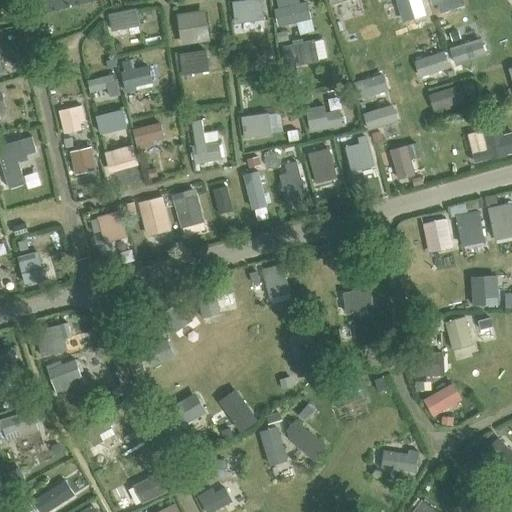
[(68,0),(33,0),(44,45),(77,38),(68,0)]
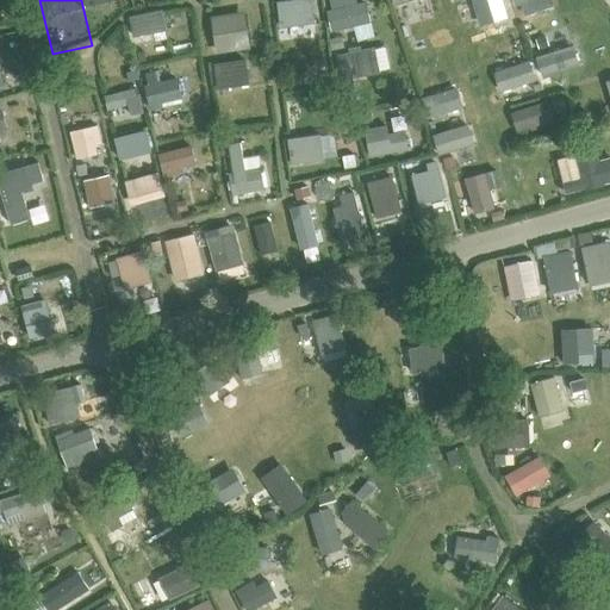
[(280,26),(312,23),(310,0),(296,0),(277,2),(280,26)]
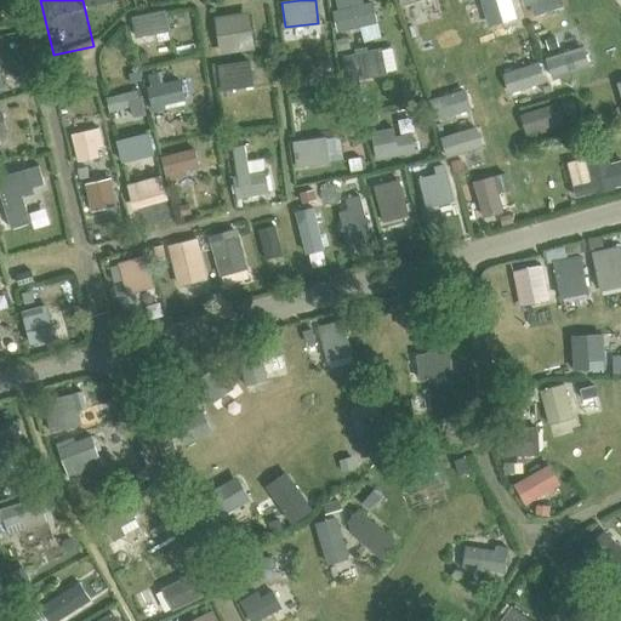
[(341,30),(376,22),(371,4),(336,12),(341,30)]
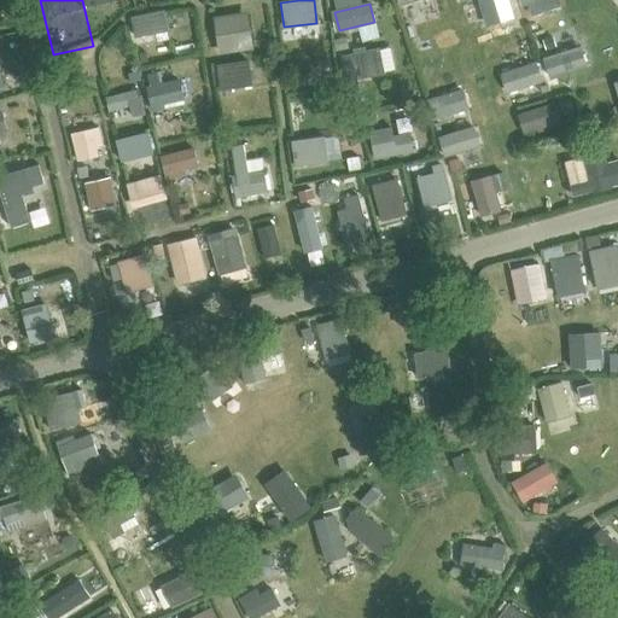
[(136,36),(168,30),(163,11),(132,18),(136,36)]
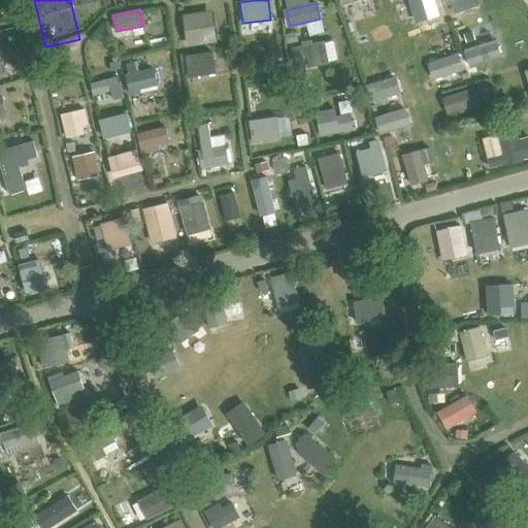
[(211,39),(207,13),(185,18),(189,43),(211,39)]
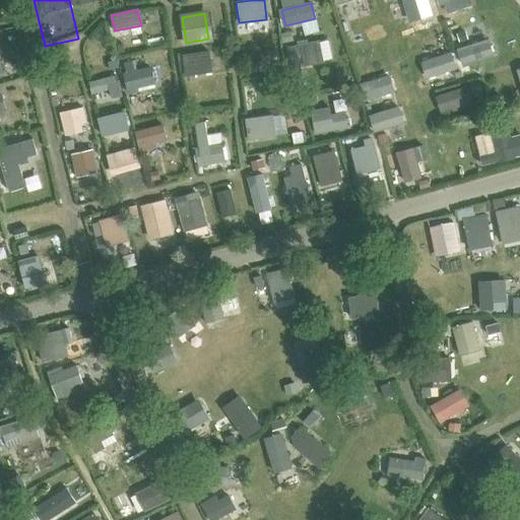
[(290,31),(280,35),(282,43),(293,41),(290,31)]
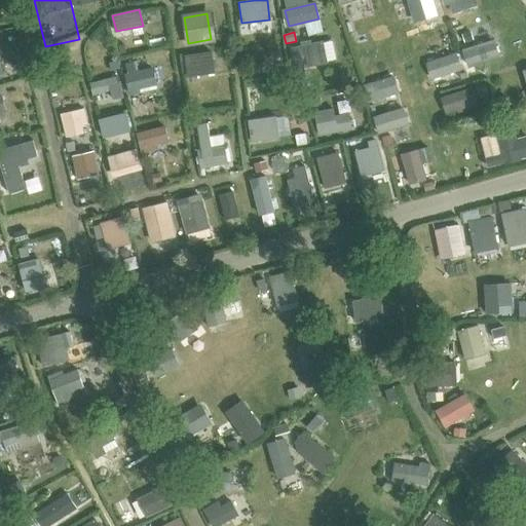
[(471,32),(462,34),(465,42),(473,40),(471,32)]
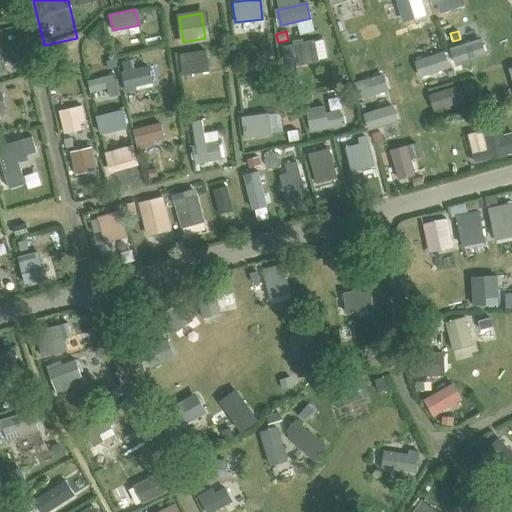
[(457,64),(484,55),(479,40),(452,49),(457,64)]
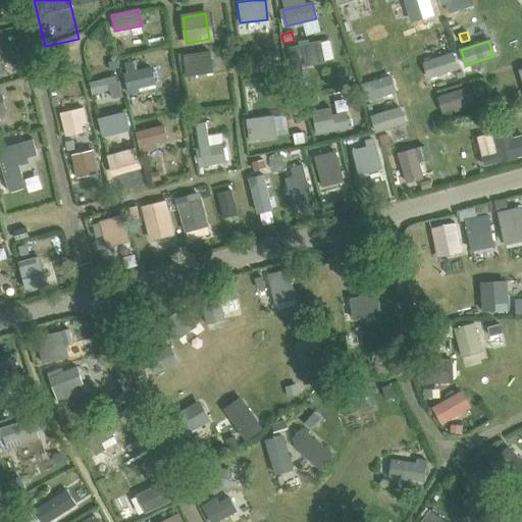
[(294,67),(323,61),(319,42),(290,48),(294,67)]
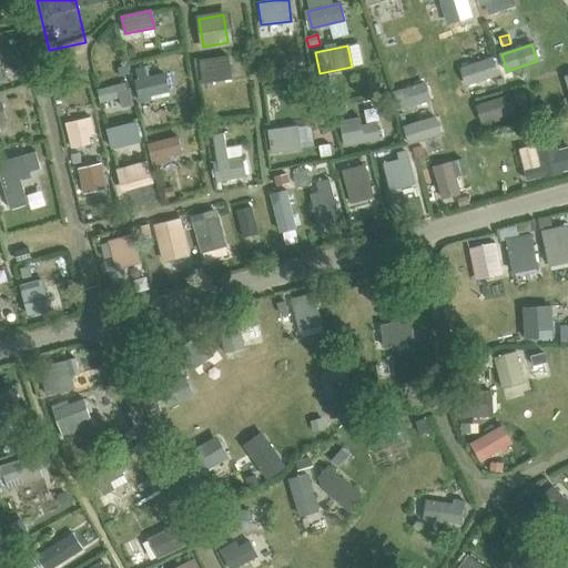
[(203,81),(231,78),(229,58),(200,61),(203,81)]
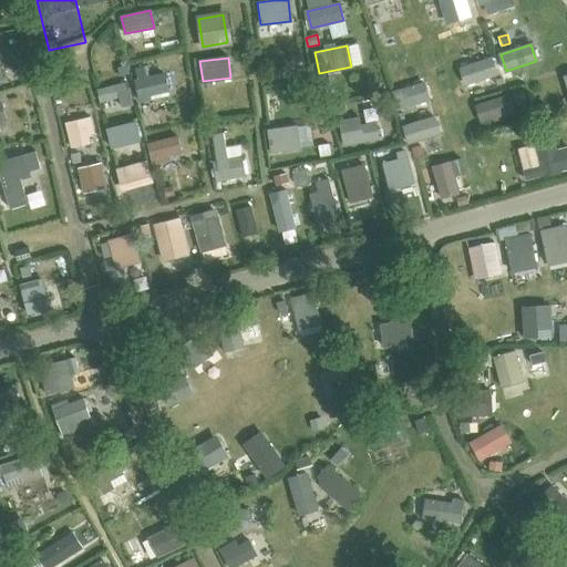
[(462,66),(466,83),(496,74),(491,58),(462,66)]
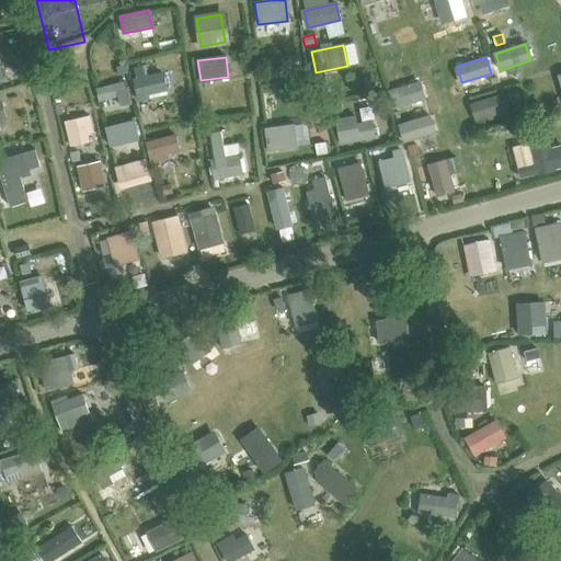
[(125,65),(115,67),(117,76),(127,72),(125,65)]
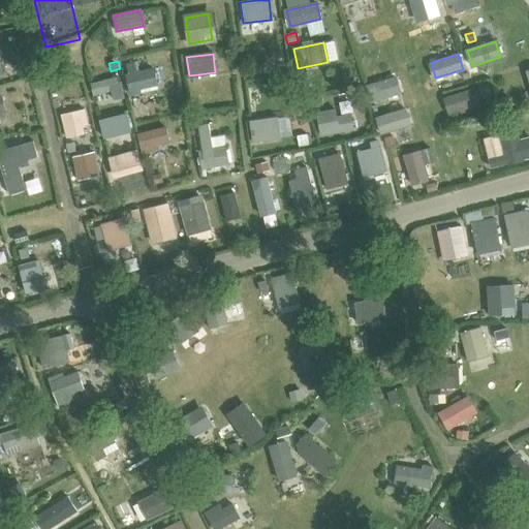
[(137,88),(156,84),(153,68),(127,74),(131,95),(138,93),(137,88)]
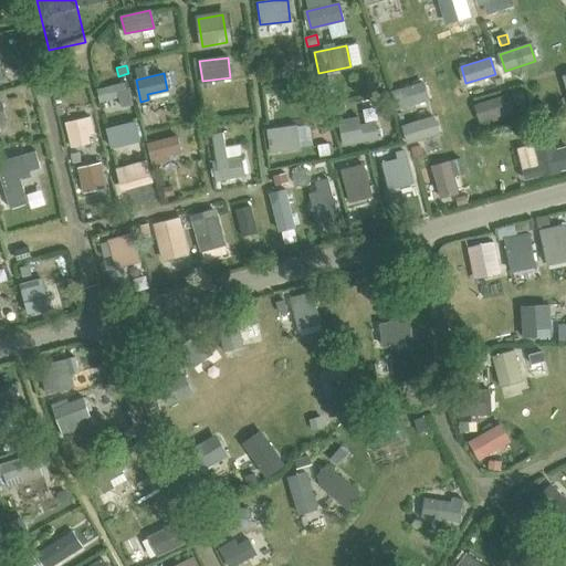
[(127,82),(97,88),(100,102),(118,97),(121,106),(133,103),(127,82)]
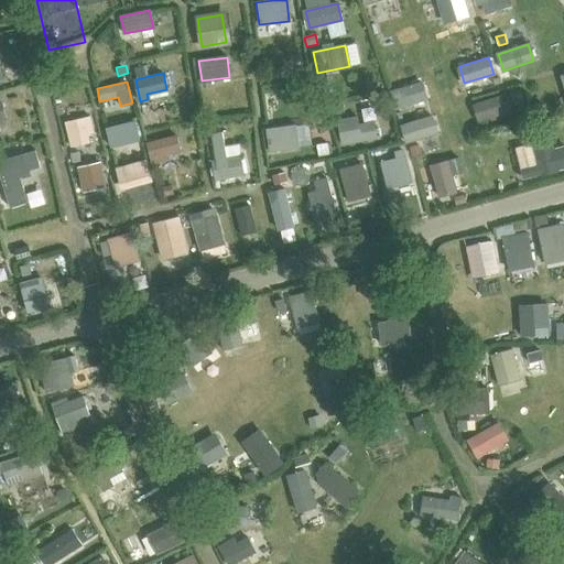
[(396,109),(426,99),(421,83),(390,91),(396,109)]
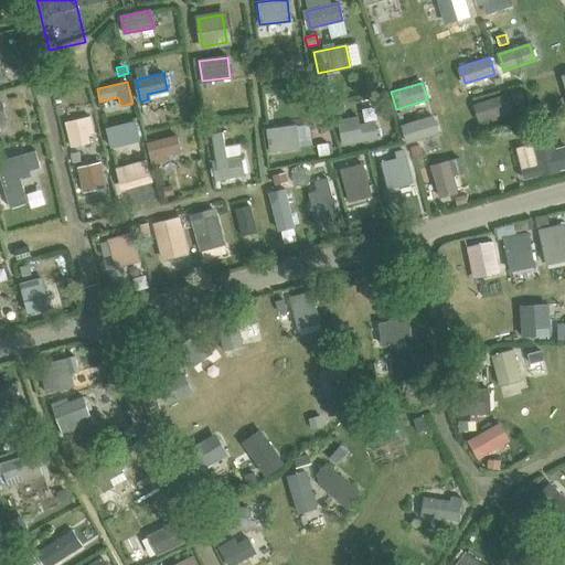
[(264,113),(294,108),(291,93),(262,97),(264,113)]
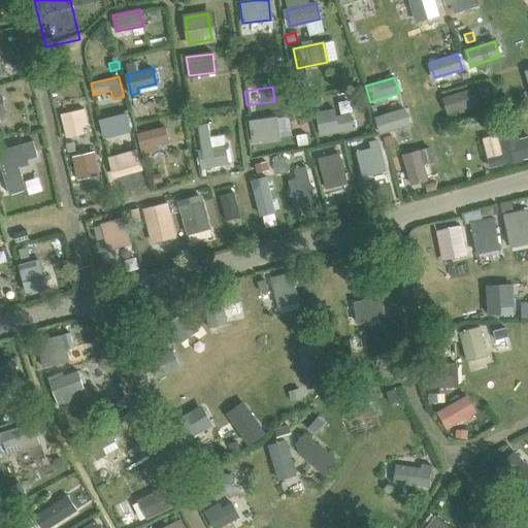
[(443,97),(449,113),(477,104),(472,89),(443,97)]
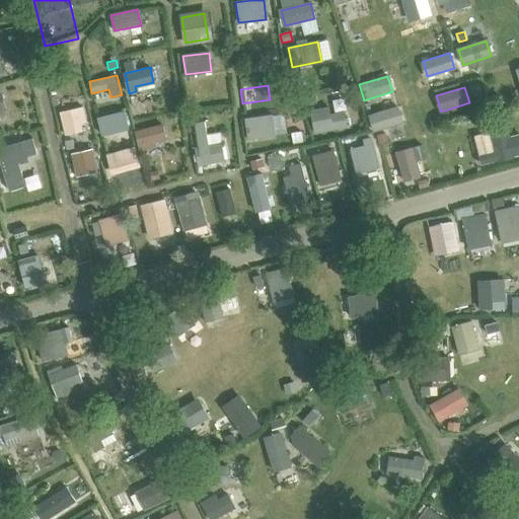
[(315,94),(306,96),(307,104),(316,102),(315,94)]
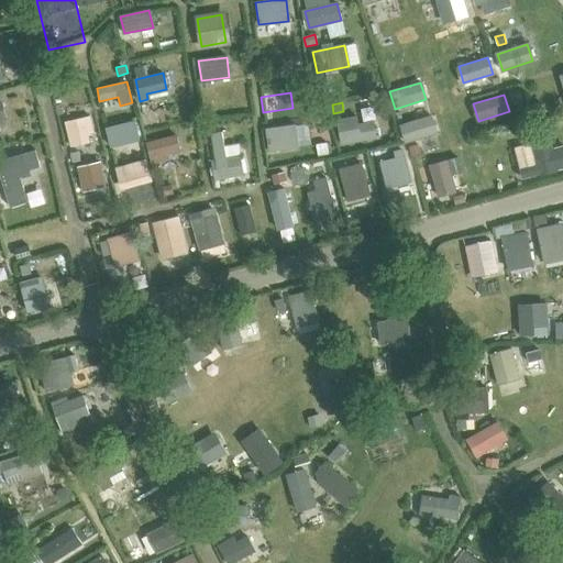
[(87,134),(92,132),(89,117),(66,122),(72,146),(89,142),(87,134)]
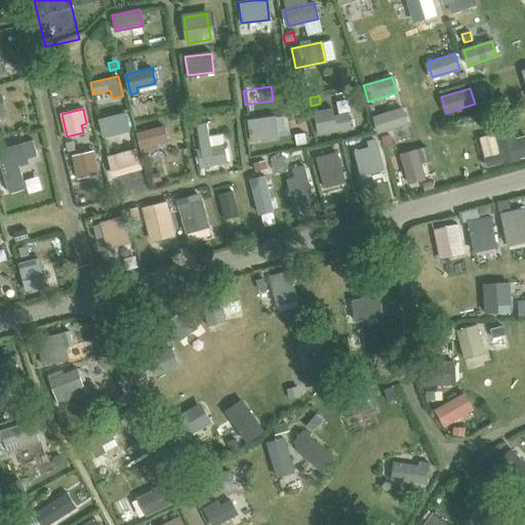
[(319,133),(350,128),(347,114),(333,116),(332,109),(315,113),(319,133)]
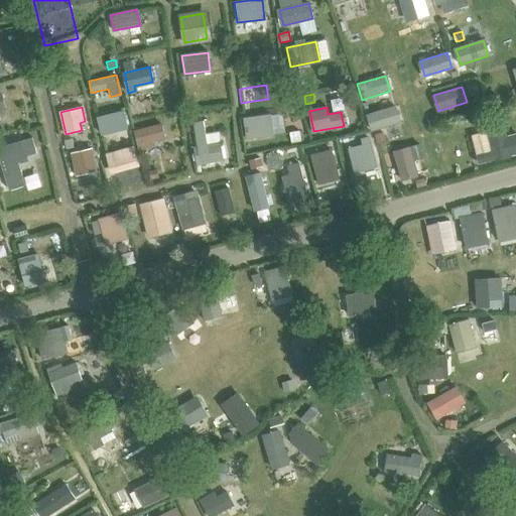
[(372,130),(399,122),(395,107),(368,115),(372,130)]
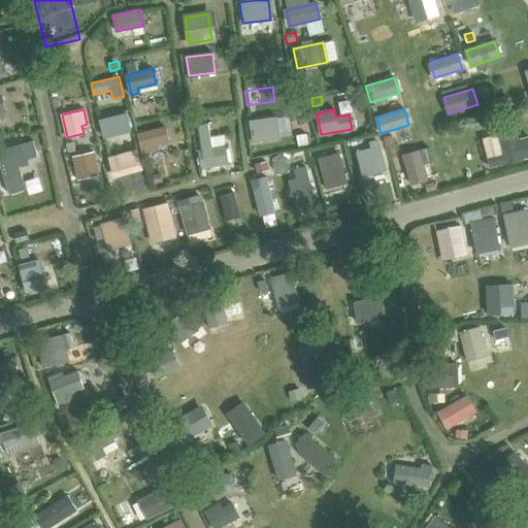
[(103,136),(130,130),(126,114),(99,121),(103,136)]
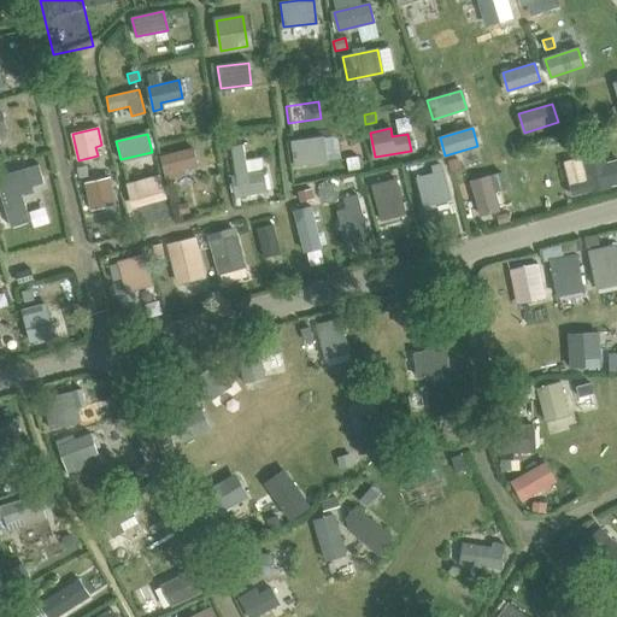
[(324,136),(292,141),(294,165),(327,162),(324,136)]
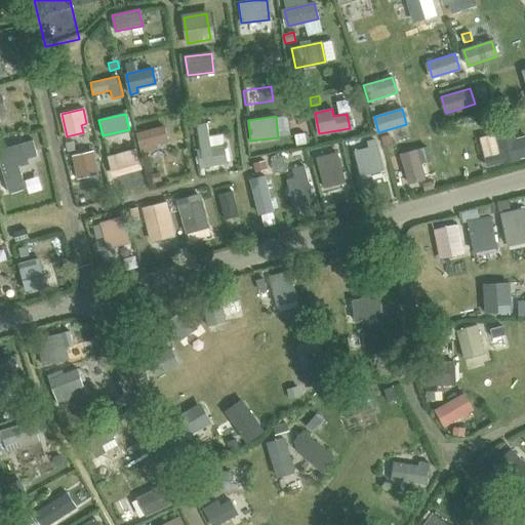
[(142,153),(157,149),(156,143),(167,139),(164,126),(136,133),(142,153)]
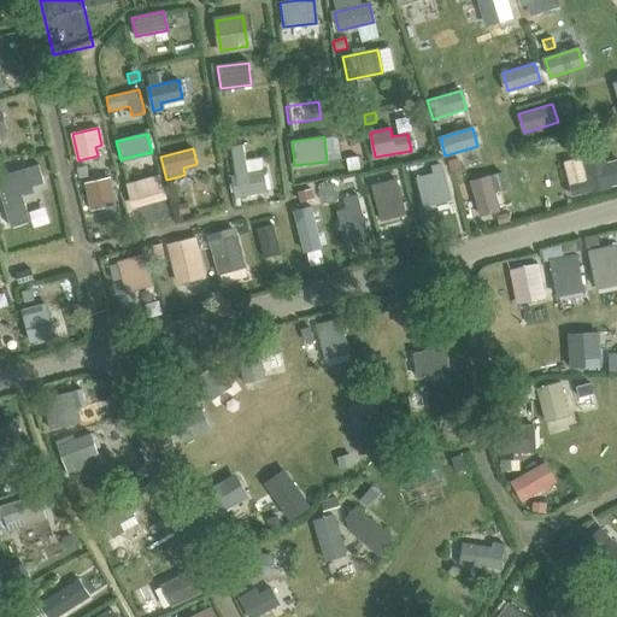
[(591,191),(610,186),(600,152),(582,157),(591,191)]
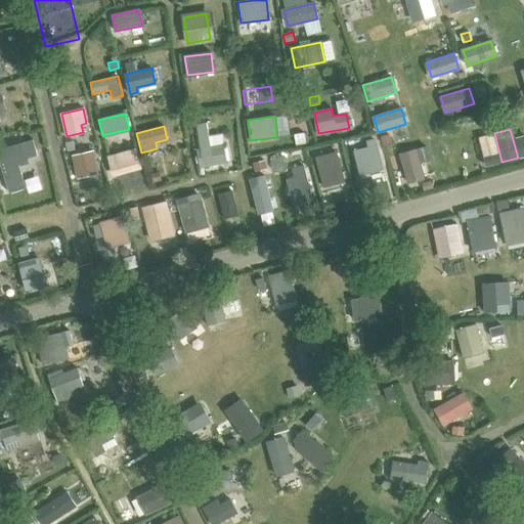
[(304,133),(294,135),(296,145),(306,143),(304,133)]
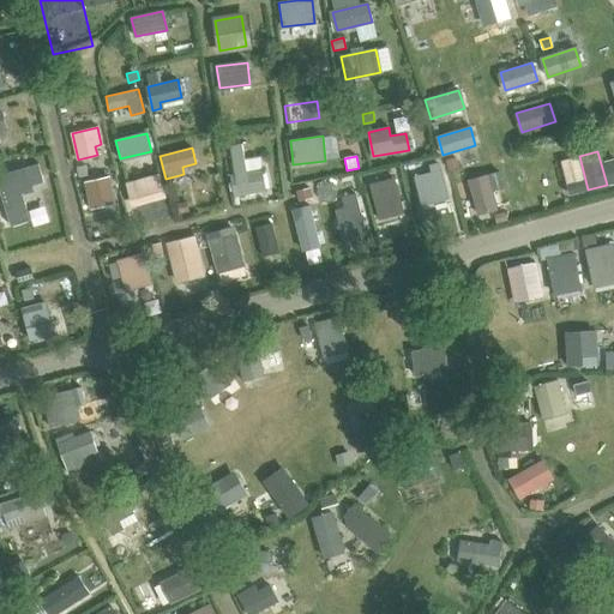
[(455,157),(445,161),(449,170),(458,167),(455,157)]
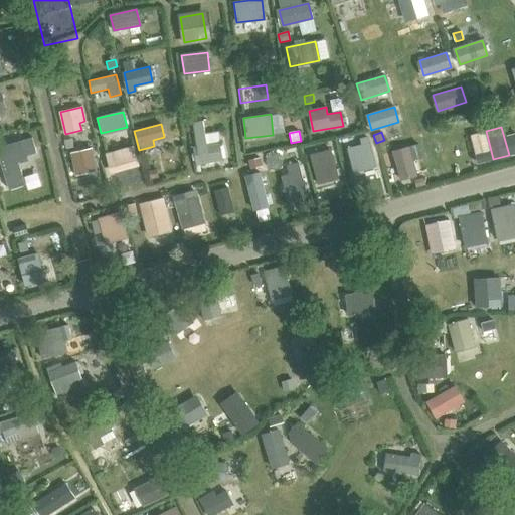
[(23,140),(0,146),(0,157),(9,189),(25,185),(18,163),(29,160),(27,156),(37,153),(33,137),(23,140)]
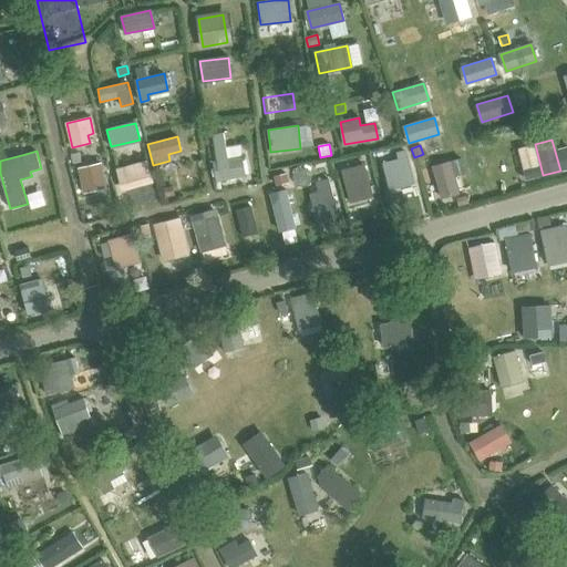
[(399,160),(383,163),(391,188),(412,184),(406,156),(404,151),(398,153),(399,160)]
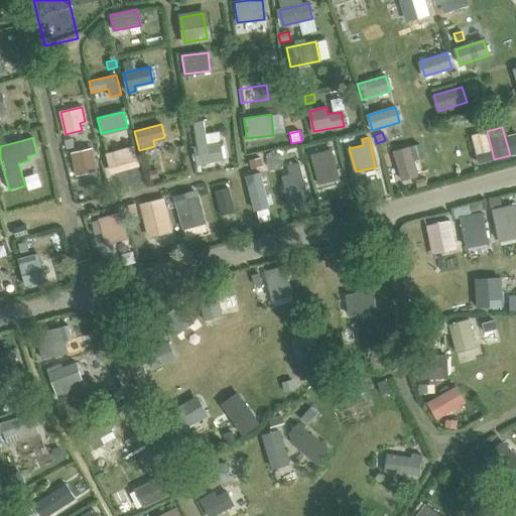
[(72,139),(63,141),(66,149),(74,147),(72,139)]
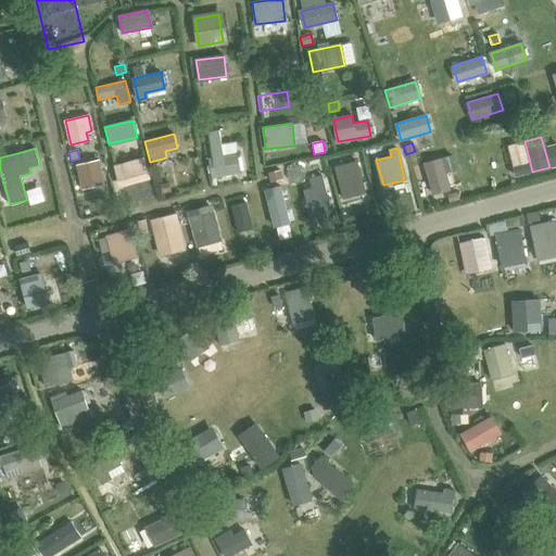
[(212,176),(239,172),(236,154),(209,159),(212,176)]
